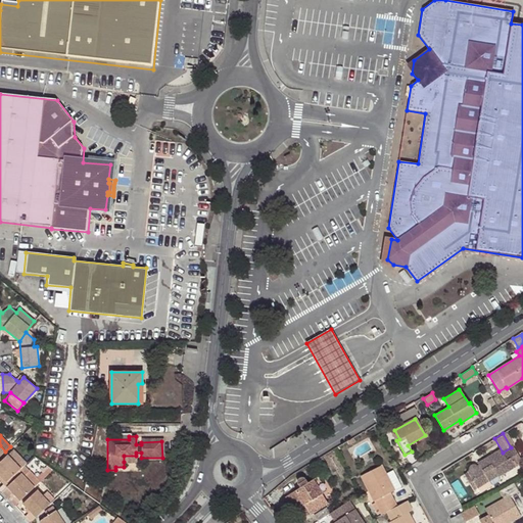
[(482,463),(477,466),(475,464),(472,464),(470,464),(469,465),(468,467),(468,469),(468,471),(467,472),(467,473),(476,488),(496,475),(498,477),(515,467),(515,465),(522,461),(513,446),(511,447),(503,453),(501,449),(481,462),(482,463)]
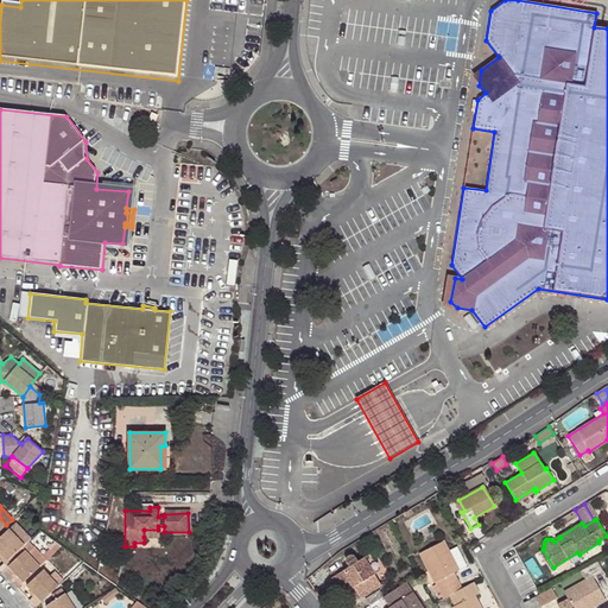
[(10,529),(24,545),(31,538),(16,523),(10,529)]
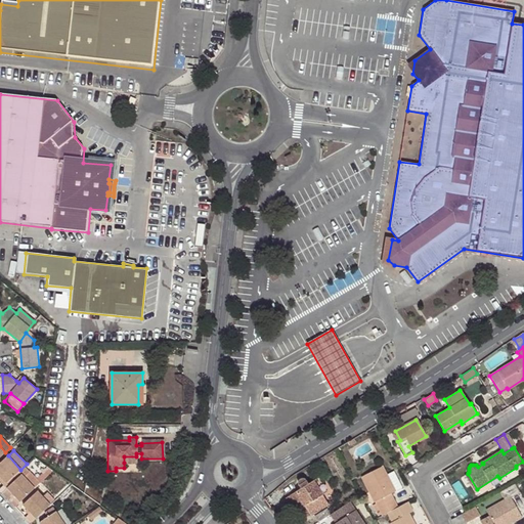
[(20,470),(8,455),(0,463),(0,475),(7,482),(20,470)]
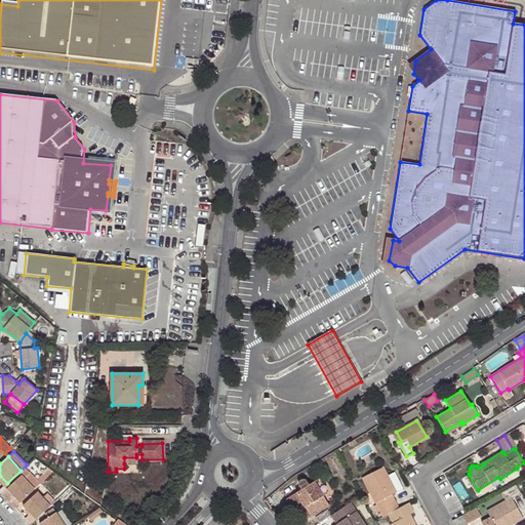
[(402,488),(394,472),(387,476),(382,468),(363,478),(376,505),(381,514),(382,516),(389,513),(399,508),(395,499),(387,503),(384,497),(392,493),(402,488)]
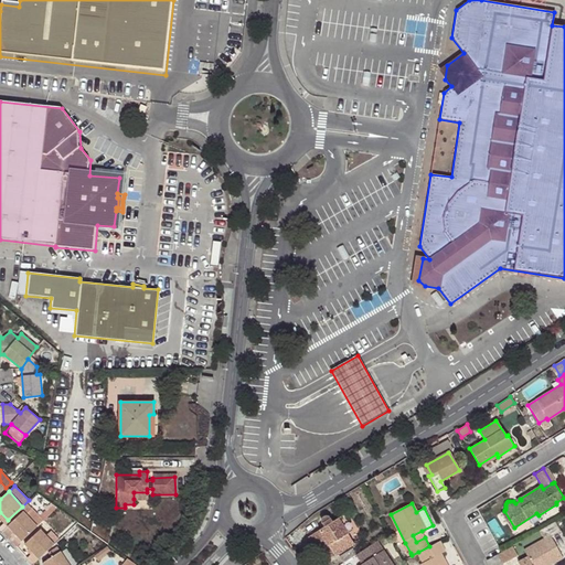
[(43,520),(32,509),(25,514),(38,525),(43,520)]
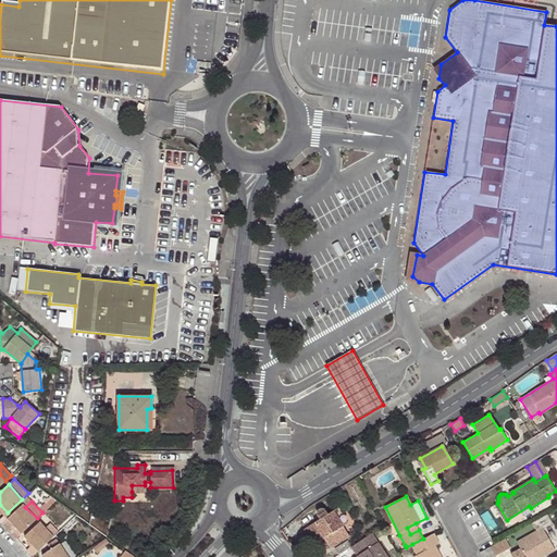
[(25,507),(23,504),(2,523),(9,530),(12,528),(14,524),(22,532),(37,518),(25,507)]
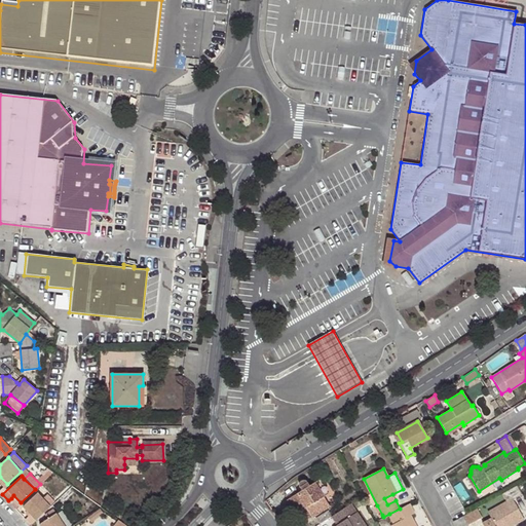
[(479,491),(470,476),(466,478),(477,493),(480,491),(479,491)]
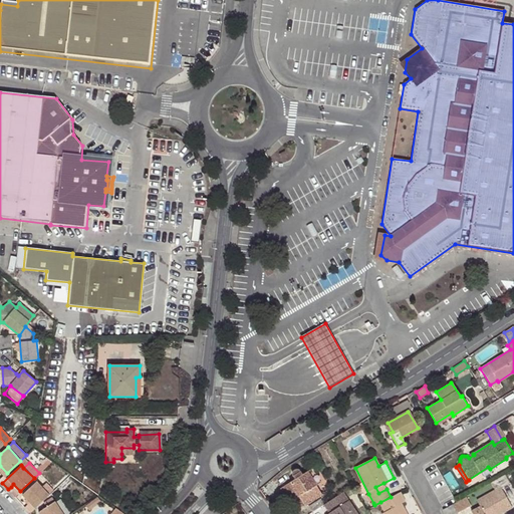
[(471,484),(491,472),(490,469),(488,467),(468,480),(469,480),(471,484)]
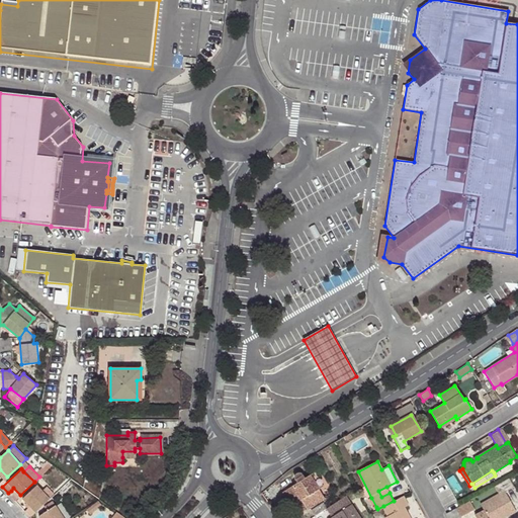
[(315,472),(310,476),(319,489),(324,486),(315,472)]
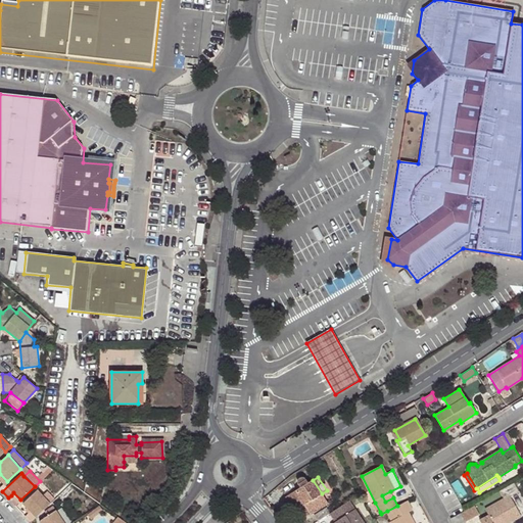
[(304,505),(312,515),(328,503),(322,493),(313,480),(307,483),(305,480),(304,478),(303,478),(300,479),(298,481),(297,483),(298,485),(300,488),(283,500),(289,511),(303,502),(304,505)]
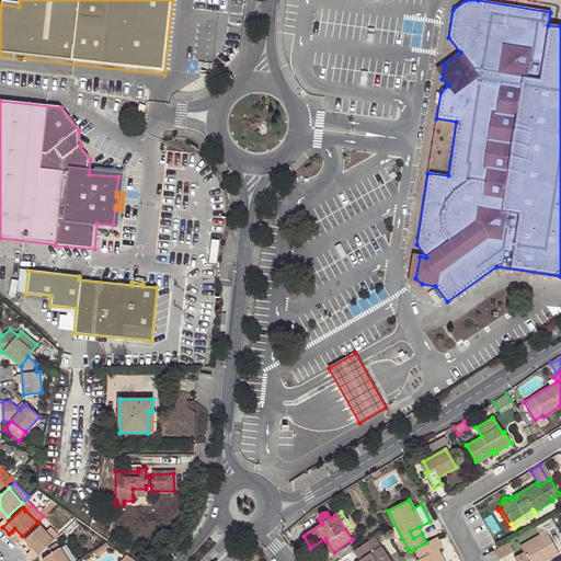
[(556,527),(552,519),(541,525),(546,533),(519,547),(522,549),(514,552),(516,557),(514,558),(515,560),(542,560),(548,558),(558,553),(547,533),(556,527)]
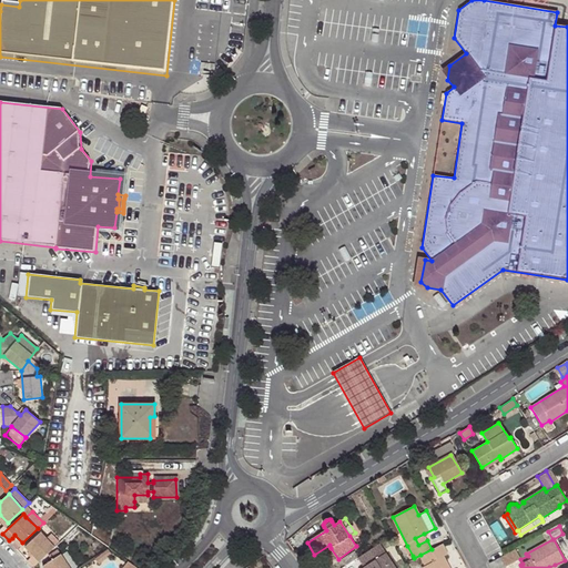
[(40,533),(24,547),(33,555),(28,560),(33,567),(54,547),(40,533)]
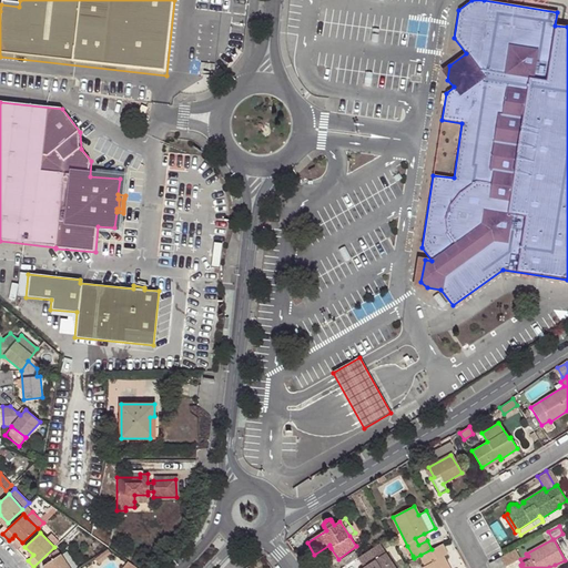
[(415,538),(418,545),(427,540),(424,534),(415,538)]
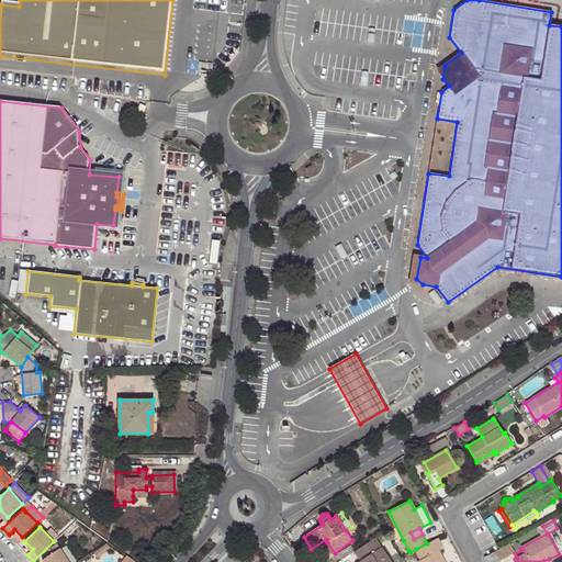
[(22,537),(14,529),(12,532),(19,540),(22,537)]
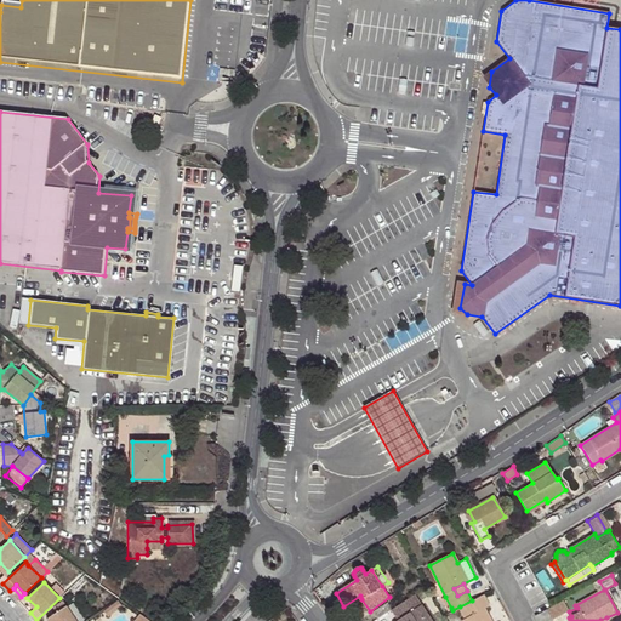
[(432,620),(415,594),(387,613),(392,620),(432,620)]
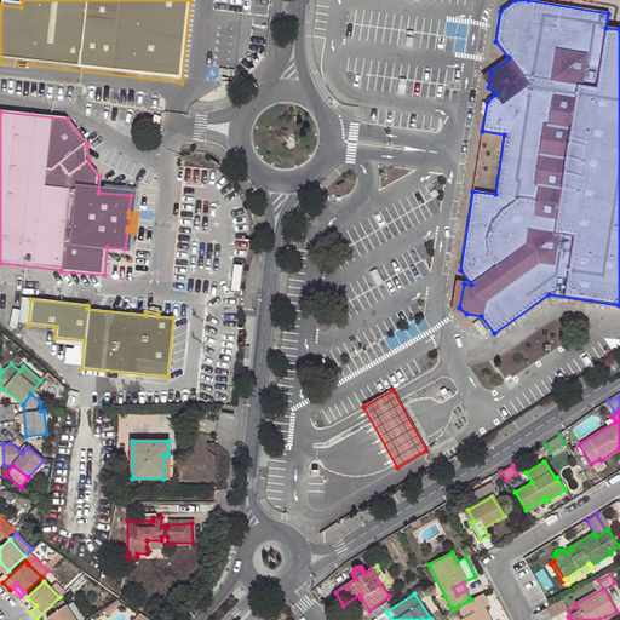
[(488,606),(482,593),(471,600),(459,606),(465,616),(461,619),(492,619),(484,607),(488,606)]
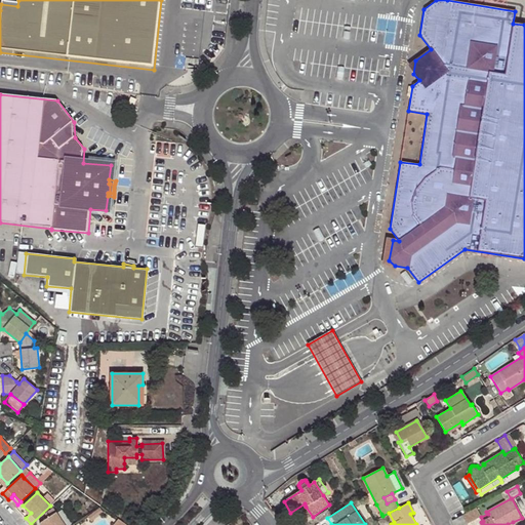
[(465,513),(460,515),(466,523),(481,515),(476,506),(465,513)]
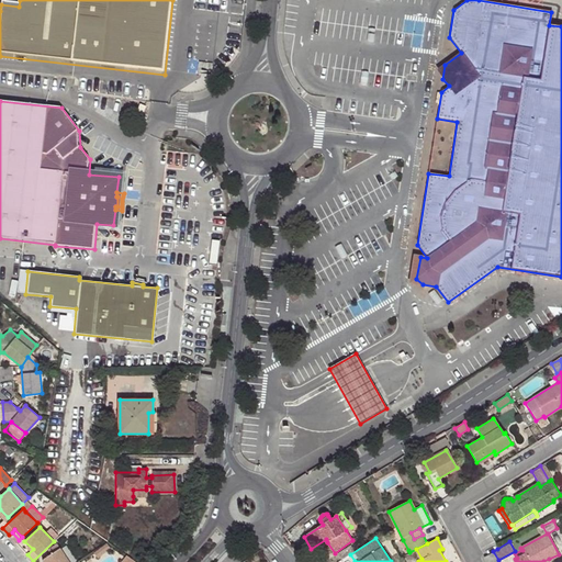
[(330,555),(335,553),(327,542),(324,544),(330,555)]
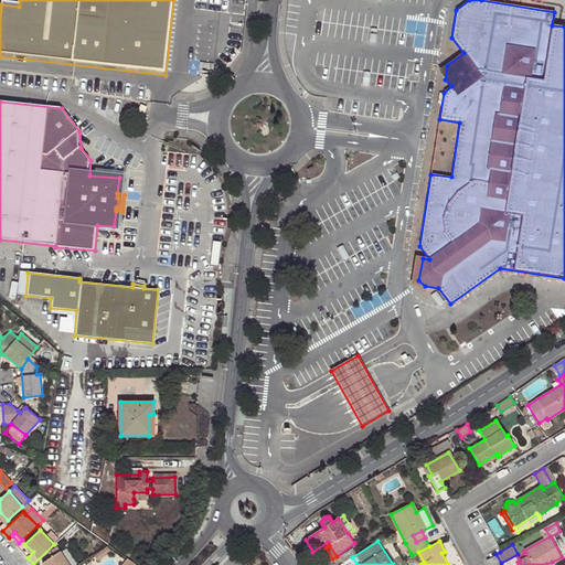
[(68,564),(61,552),(42,563),(43,564),(68,564)]
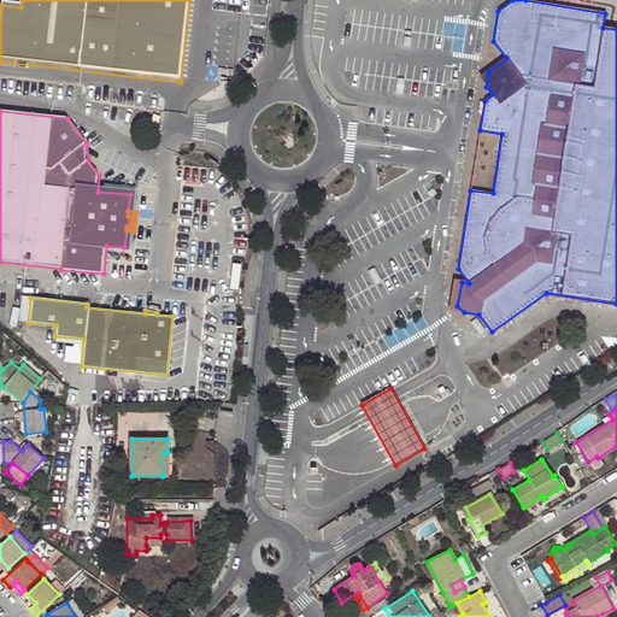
[(547,615),(541,605),(532,611),(534,616),(544,616),(546,616),(547,615)]
